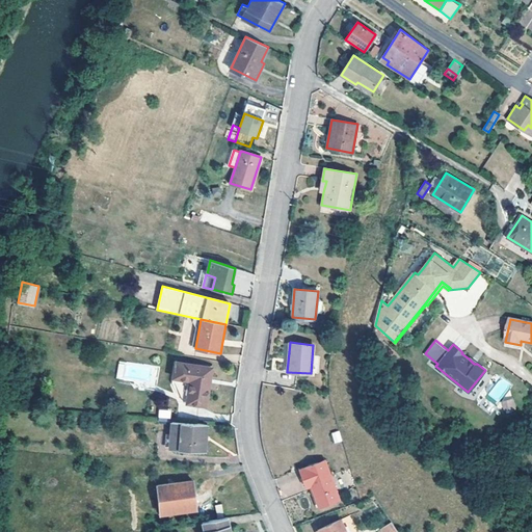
[(120,360),(115,379),(155,388),(159,367),(120,360)]
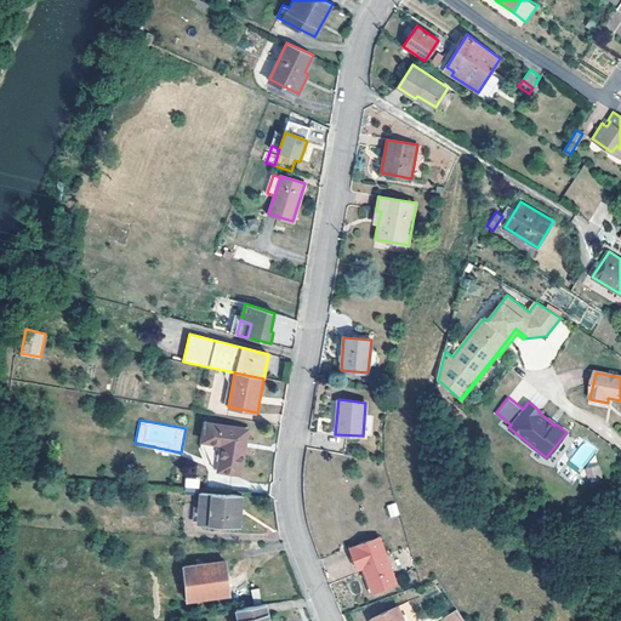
[(204,421),(201,440),(222,444),(218,471),(241,474),(248,429),(204,421)]
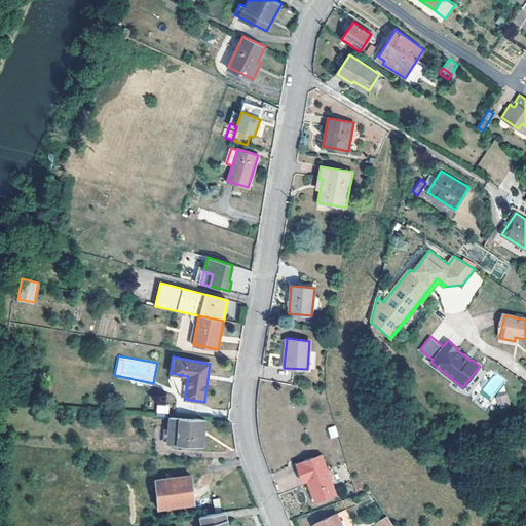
[(182,399),(185,399),(188,376),(171,373),(182,399)]
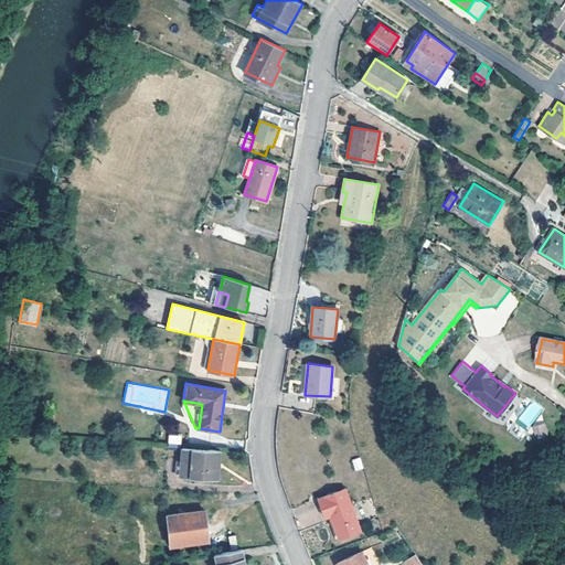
[(532,401),(519,419),(529,426),(542,408),(532,401)]
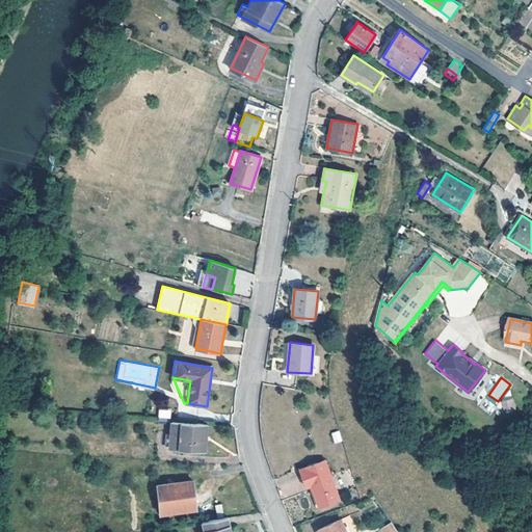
[(516,407),(513,398),(503,401),(505,410),(516,407)]
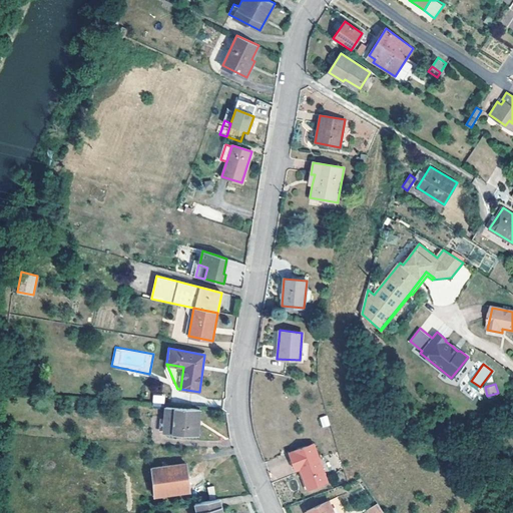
[(164,404),(164,394),(152,395),(152,405),(164,404)]
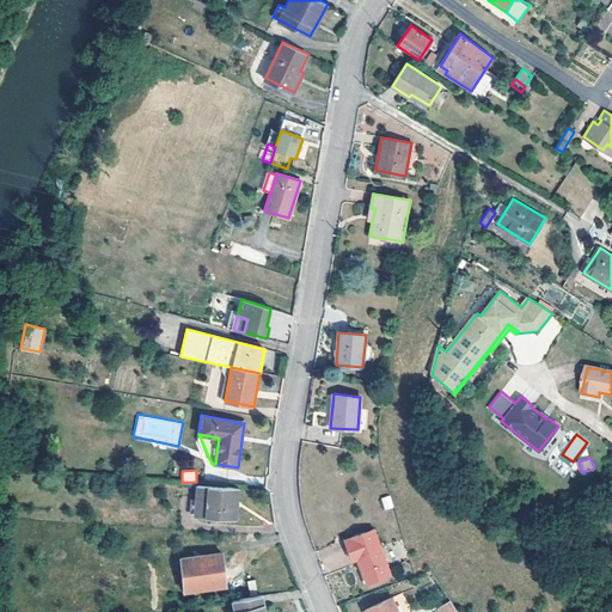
[(196,499),(195,514),(237,518),(239,488),(197,484),(196,499)]
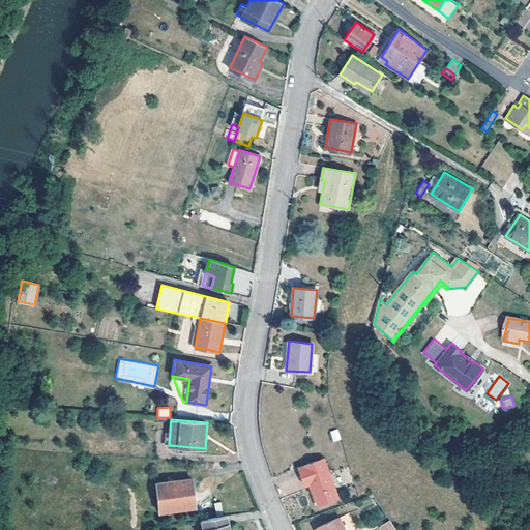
[(332,442),(341,440),(339,429),(330,431),(332,442)]
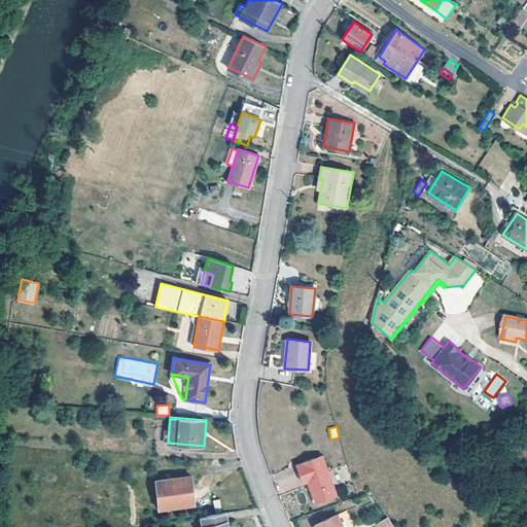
[(302,463),(307,482),(308,482),(316,501),(336,494),(321,456),(302,463)]
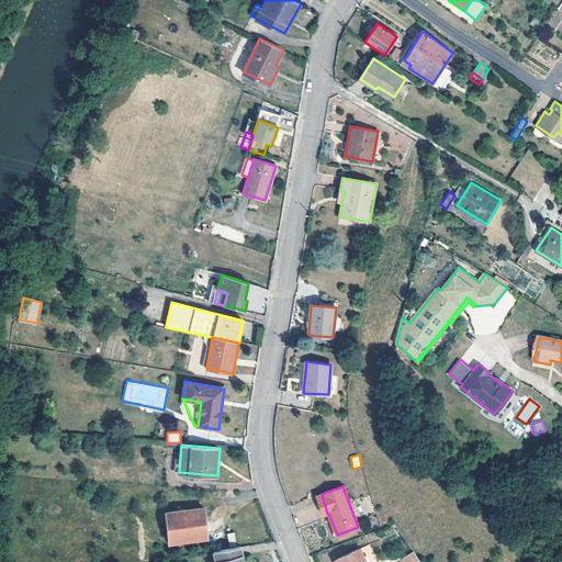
[(322,494),(317,496),(324,515),(327,514),(322,494)]
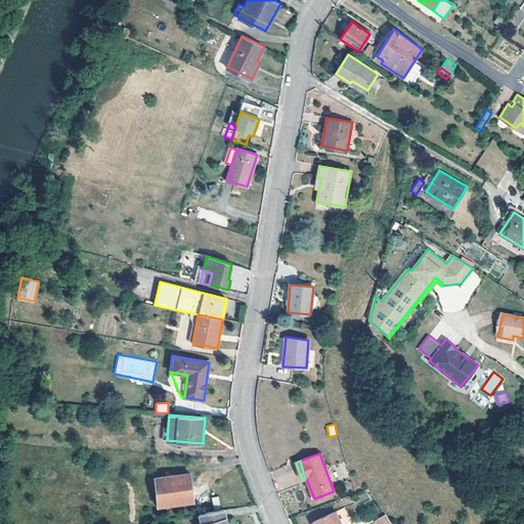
[(155,477),(159,507),(183,504),(183,500),(193,499),(189,474),(155,477)]
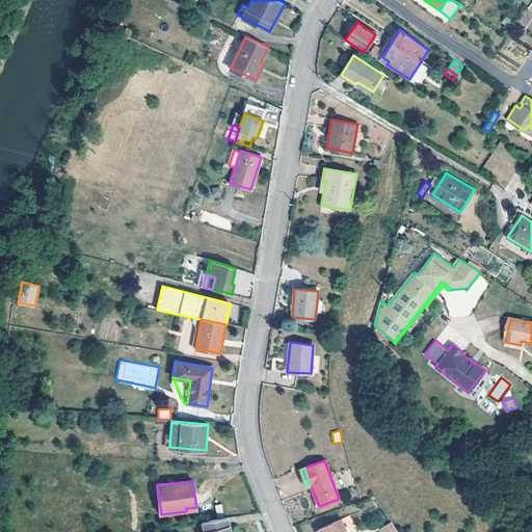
[(222,504),(215,505),(217,517),(224,516),(222,504)]
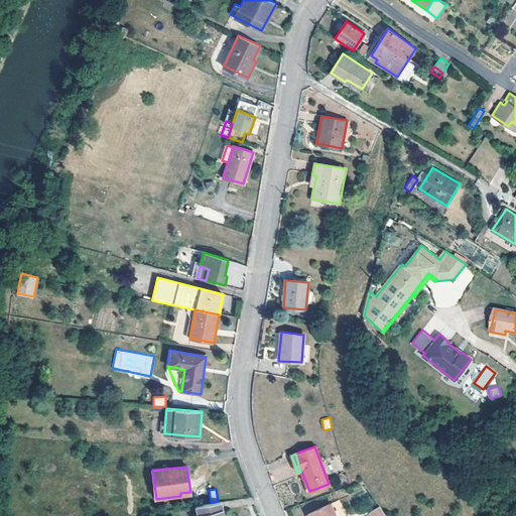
[(197,506),(199,515),(198,515),(224,515),(221,503),(197,506)]
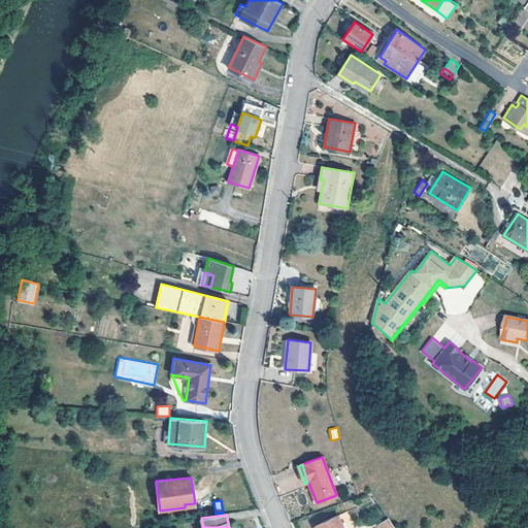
[(343,527),(338,516),(316,526),(317,527),(343,527)]
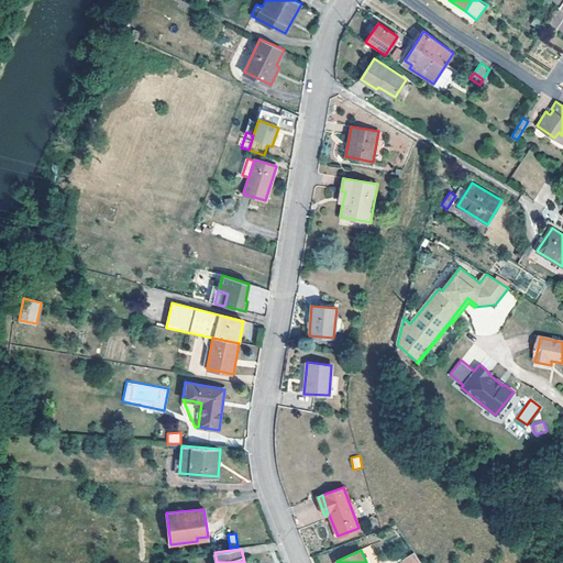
All buildings are outlined.
